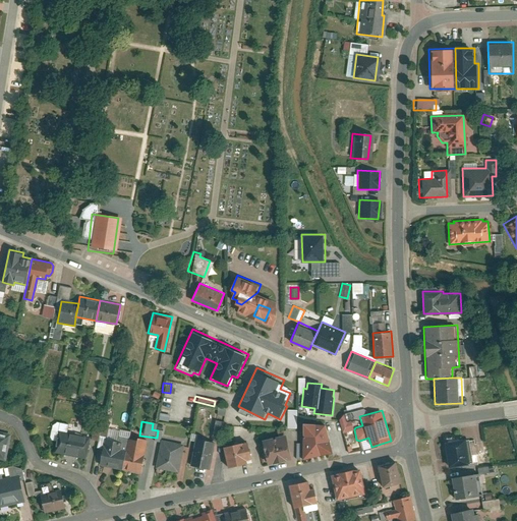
[(326,424),(302,422),(304,459),(338,451),(330,440),(326,424)]
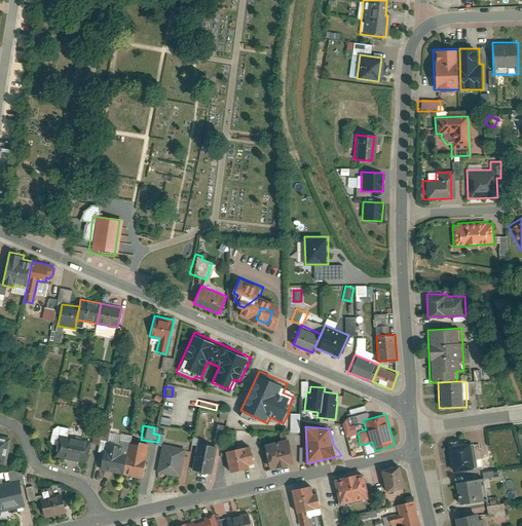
[(0,462),(5,464),(12,437),(0,434),(0,462)]
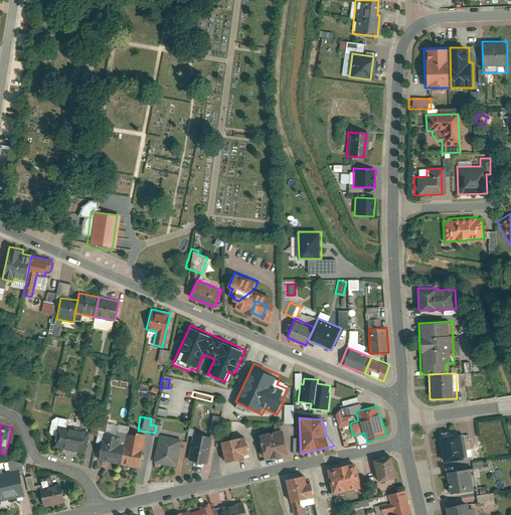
[(57,424),(53,446),(86,453),(90,431),(57,424)]
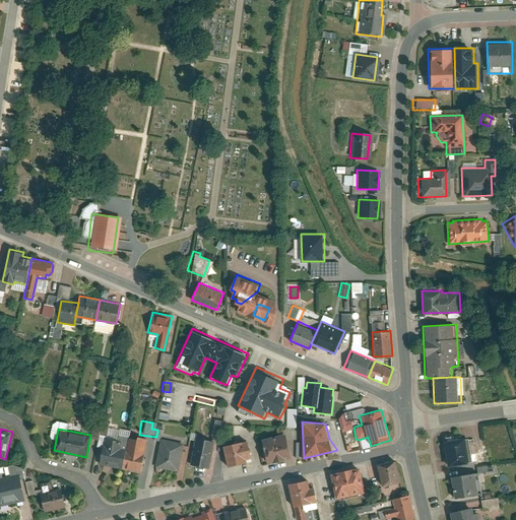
[(286,432),(262,439),(268,463),(293,456),(286,432)]
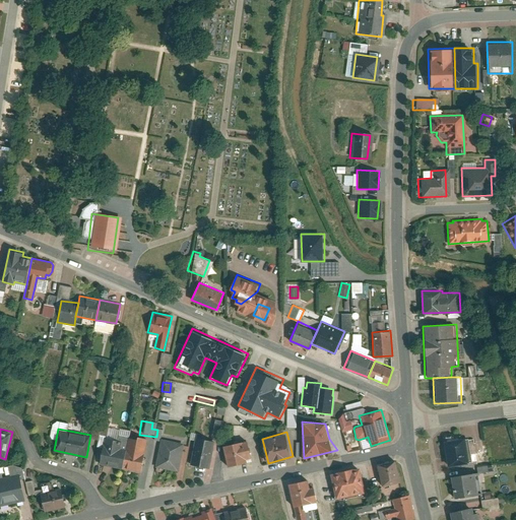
[(121,440),(104,436),(98,463),(122,468),(126,451),(119,449),(121,440)]
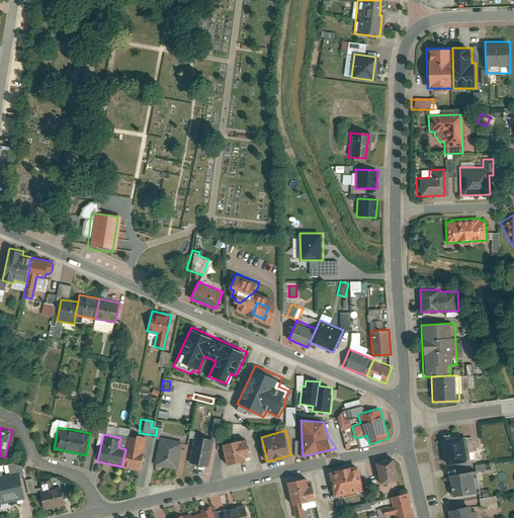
[(127,435),(125,449),(121,466),(141,470),(148,436),(140,434),(139,437),(127,435)]
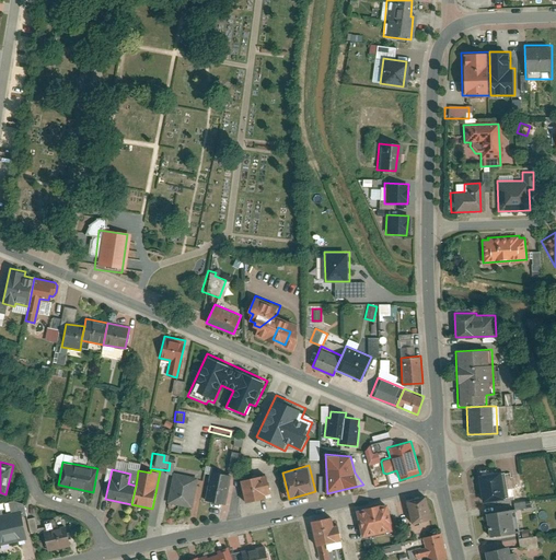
[(231,475),(208,470),(203,500),(224,504),(231,475)]
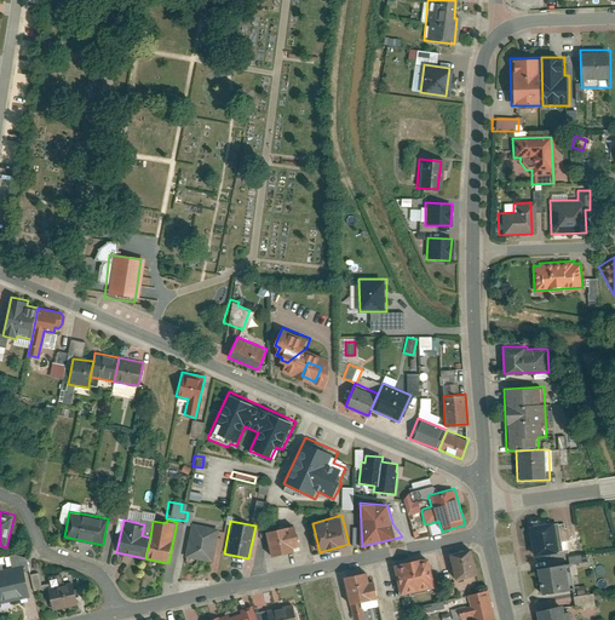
[(530,524),(535,556),(563,551),(558,521),(530,524)]
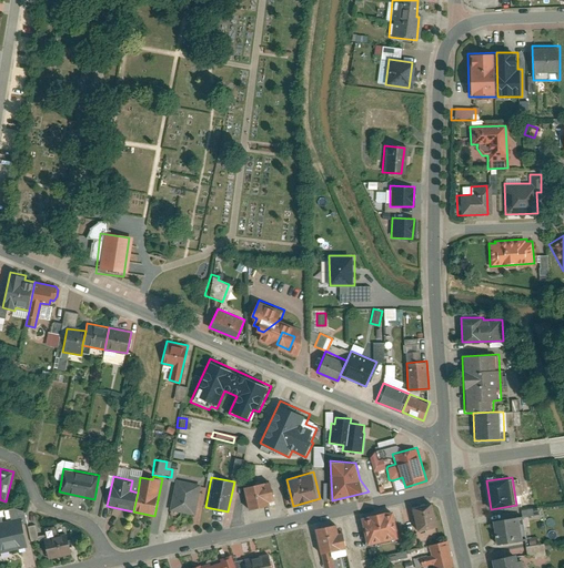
[(200,484),(175,479),(170,509),(194,514),(200,484)]
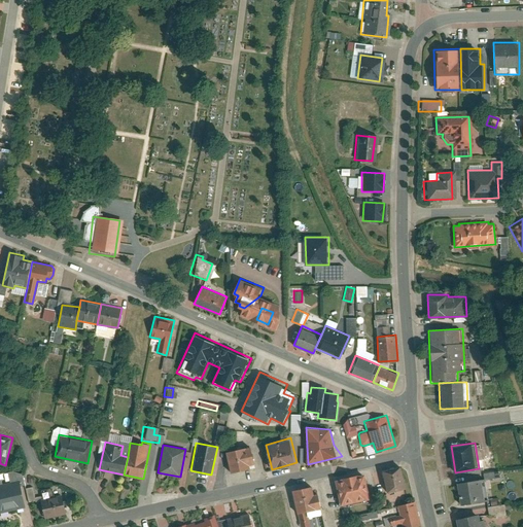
[(252,447),(227,452),(231,472),(252,467),(252,464),(256,464),(252,447)]
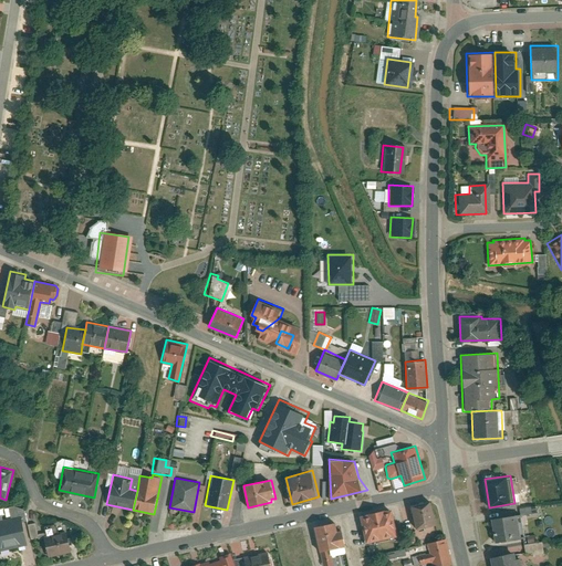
[(414,530),(435,525),(430,501),(409,505),(414,530)]
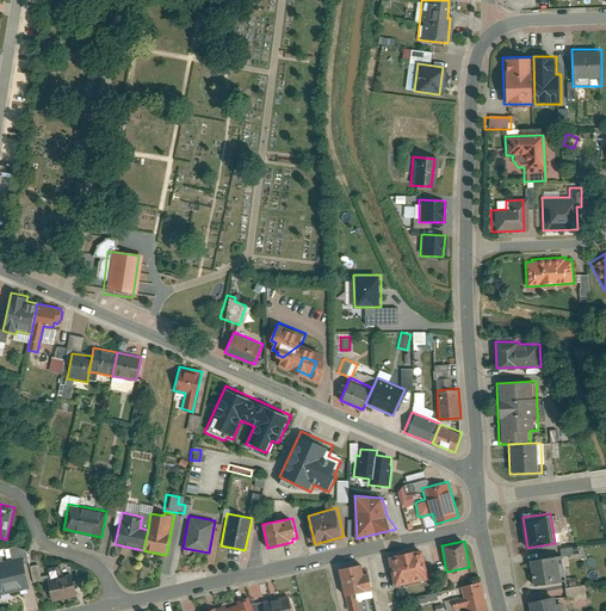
[(427,580),(421,548),(385,555),(393,587),(427,580)]
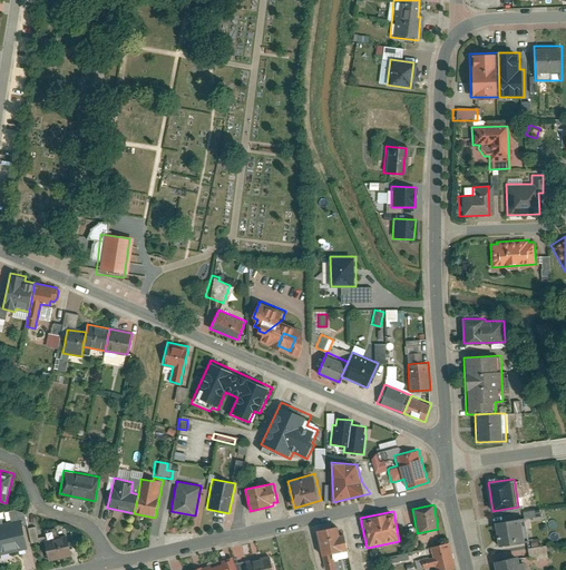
[(523,518),(495,522),(498,546),(526,541),(523,518)]
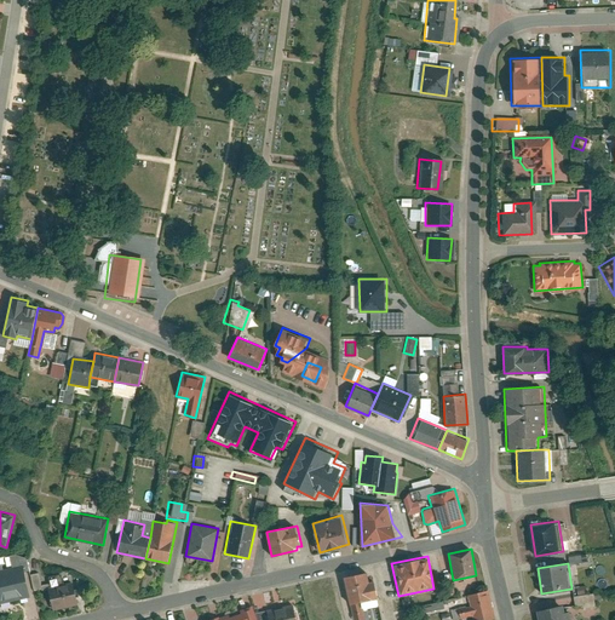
[(23,564),(0,568),(0,602),(29,597),(23,564)]
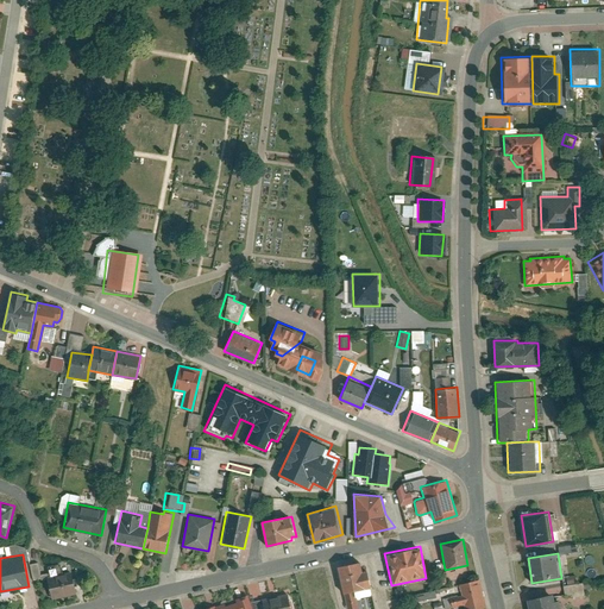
[(370,589),(366,571),(362,572),(360,562),(337,566),(343,594),(340,594),(343,608),(352,608),(354,608),(351,592),(370,589)]
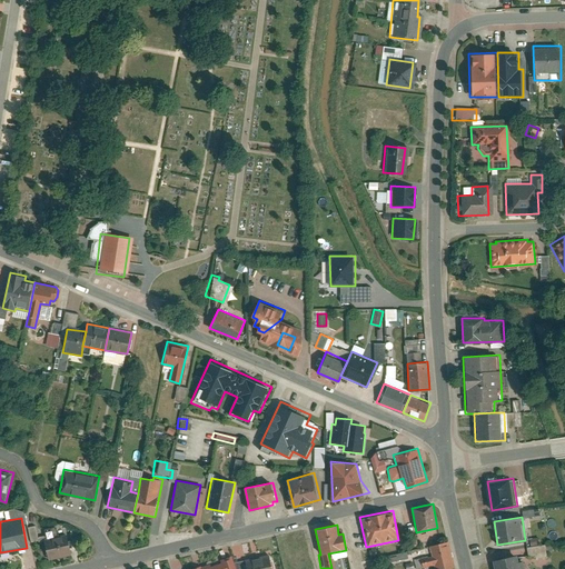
[(68,532),(42,538),(47,560),(72,555),(68,532)]
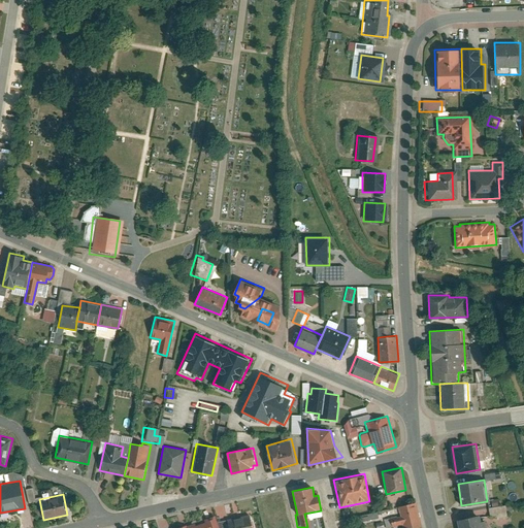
[(498,497),(489,499),(490,506),(499,504),(498,497)]
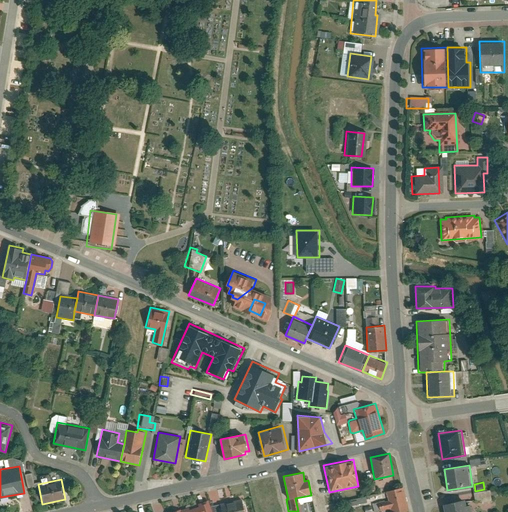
[(389,511),(402,511),(404,511),(407,511),(402,487),(385,490),(387,500),(377,502),(379,511),(389,509),(389,511)]
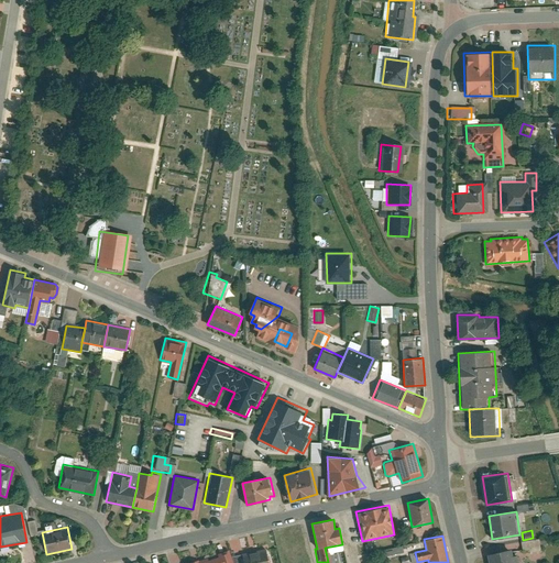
[(376,558),(399,552),(398,547),(375,552),(376,558)]
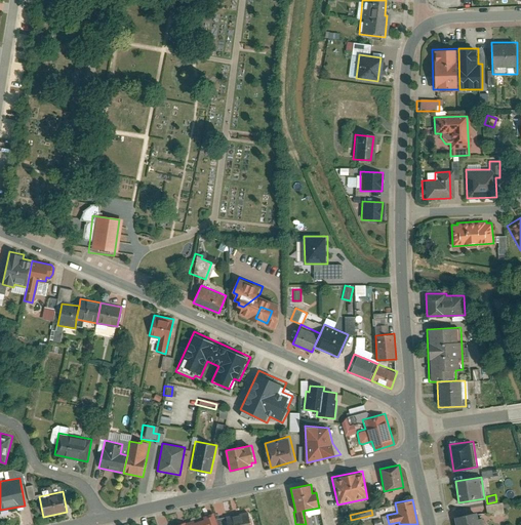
[(203,519),(195,522),(195,524),(217,524),(213,511),(202,515),(203,519)]
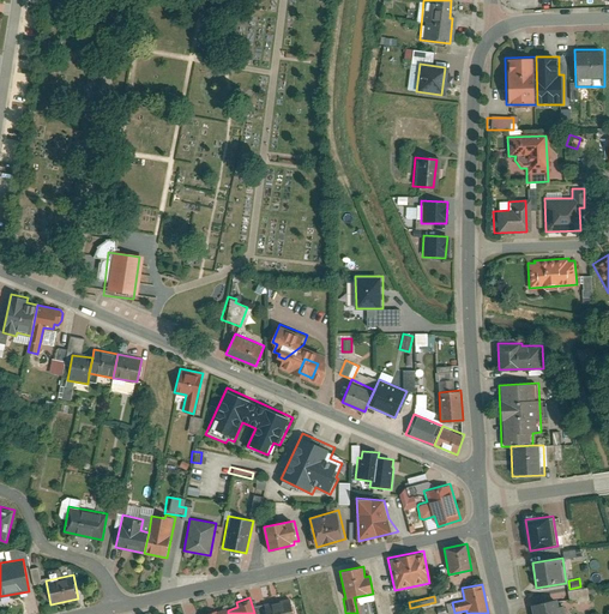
[(559,599),(531,605),(532,613),(567,613),(565,605),(560,606),(559,599)]
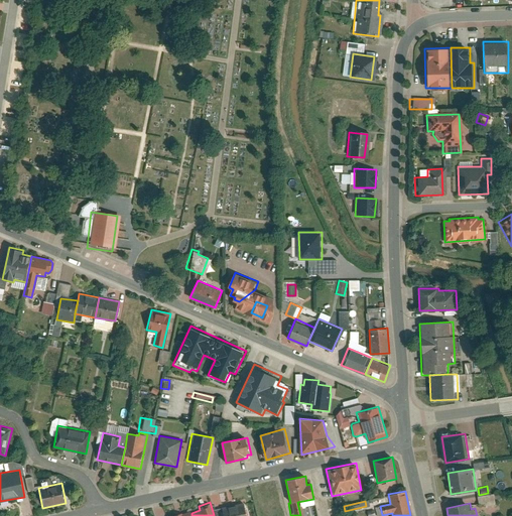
[(222,515),(246,515),(243,505),(222,510),(222,515)]
